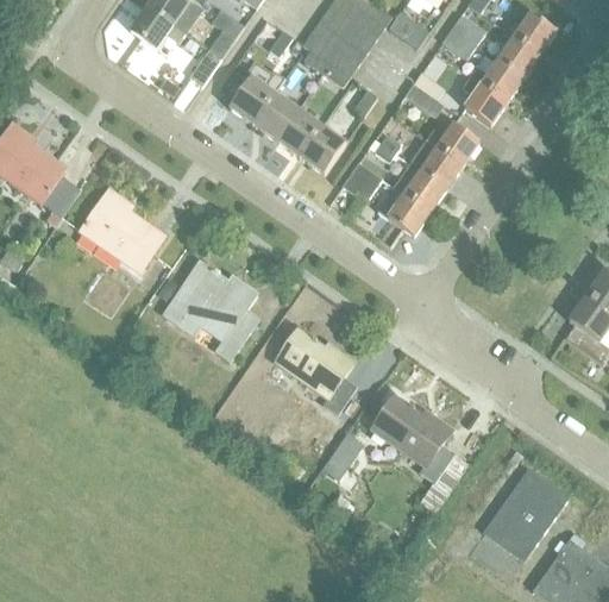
[(150,0),(146,6),(184,32),(200,8),(188,0),(150,0)]
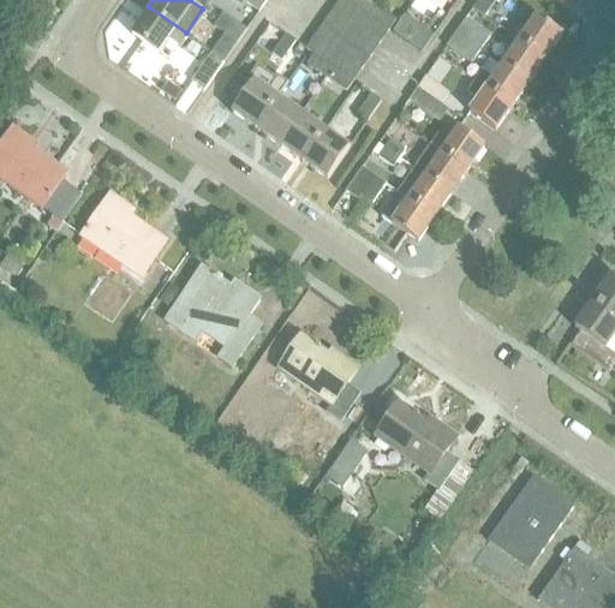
[(336,0),(305,45),(314,49),(333,64),(353,77),(388,27),(369,12),(353,0),(336,0)]
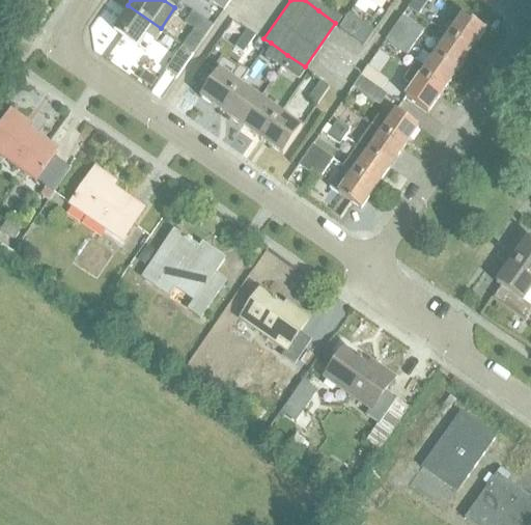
[(305,0),(318,10),(326,0),(305,0)]
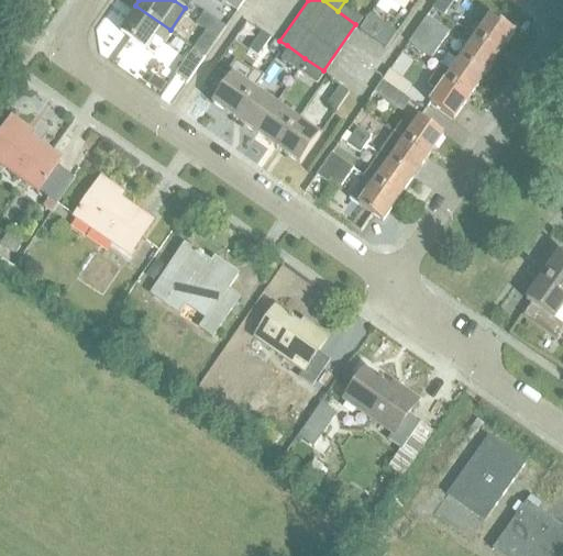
[(363,13),(345,0),(338,11),(355,24),(363,13)]
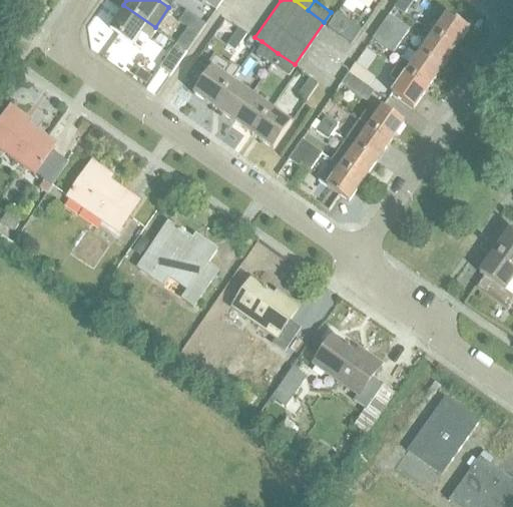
[(397,0),(395,3),(405,10),(411,0),(397,0)]
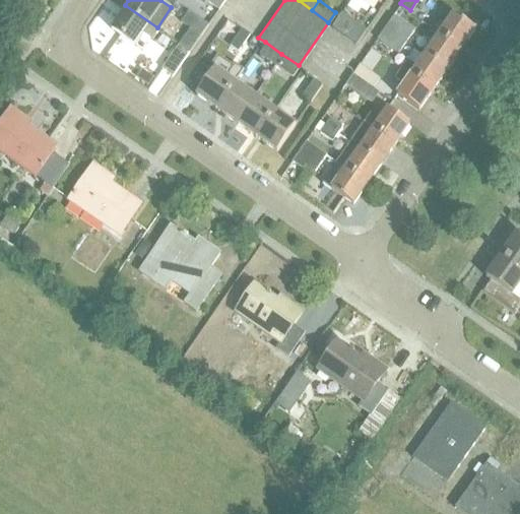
[(157,27),(125,5),(111,25),(133,41),(140,29),(150,37),(157,27)]
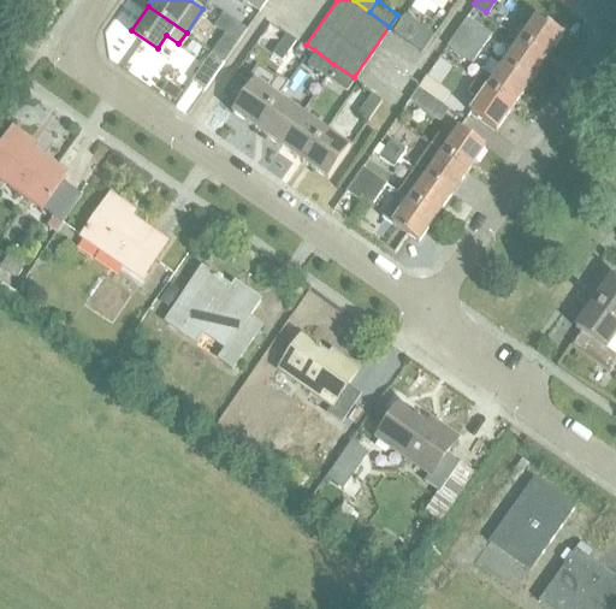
[(225,30),(211,49),(224,59),(247,25),(223,10),(214,22),(225,30)]
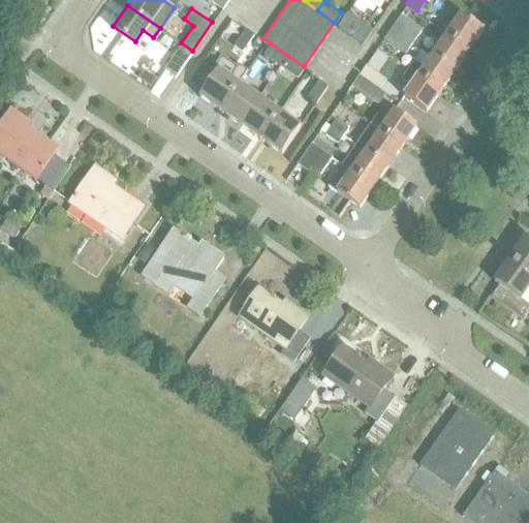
[(442,18),(437,24),(468,45),(483,26),(459,9),(449,23),(442,18)]
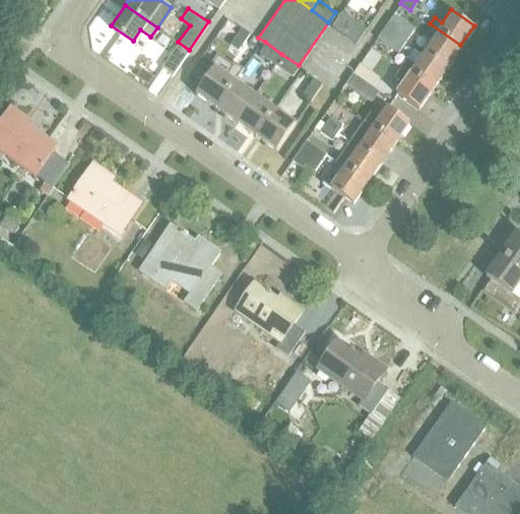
[(393,12),(385,23),(406,38),(414,26),(393,12)]
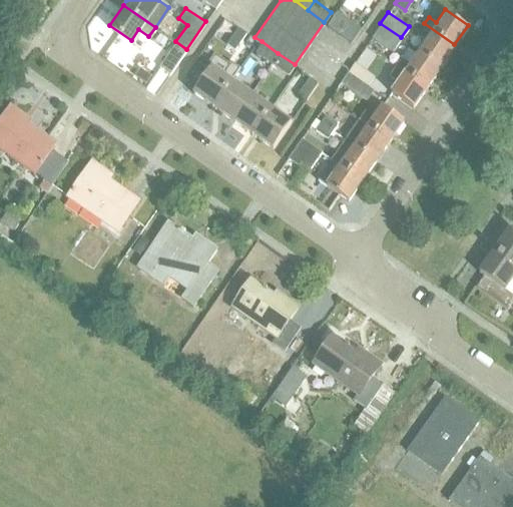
[(339,32),(348,38),(359,21),(351,15),(339,32)]
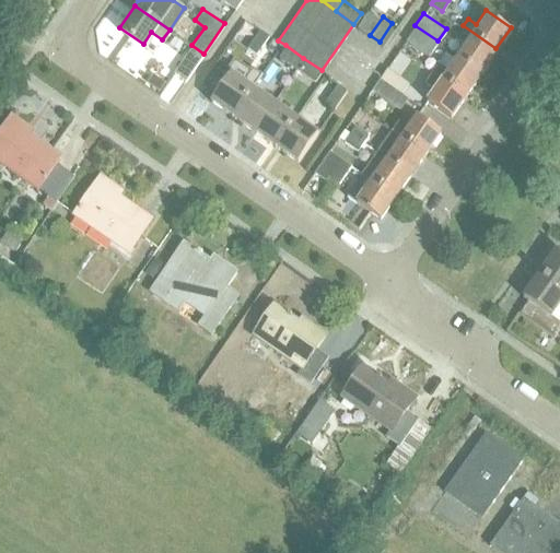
[(438,40),(415,25),(406,38),(429,54),(438,40)]
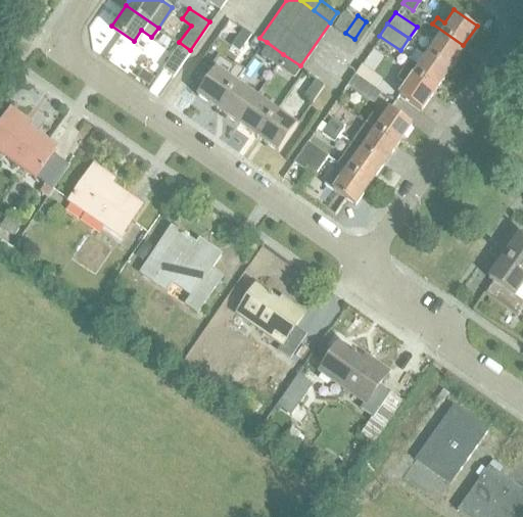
[(433,39),(426,50),(448,66),(463,45),(432,24),(425,34),(433,39)]
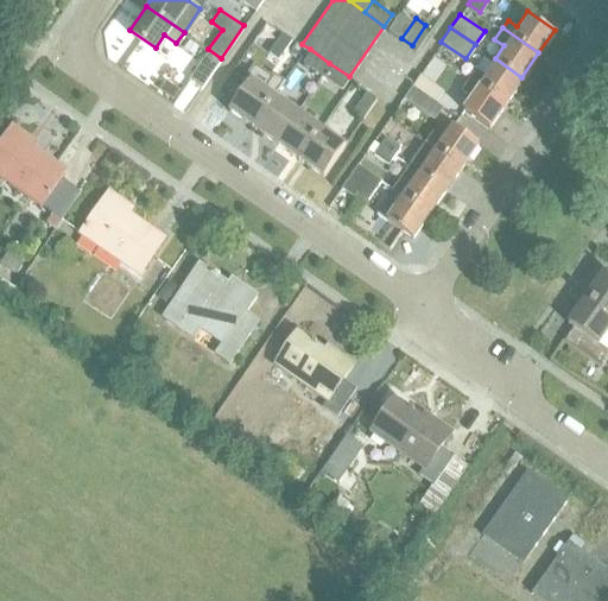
[(268,49),(278,56),(292,37),(282,30),(268,49)]
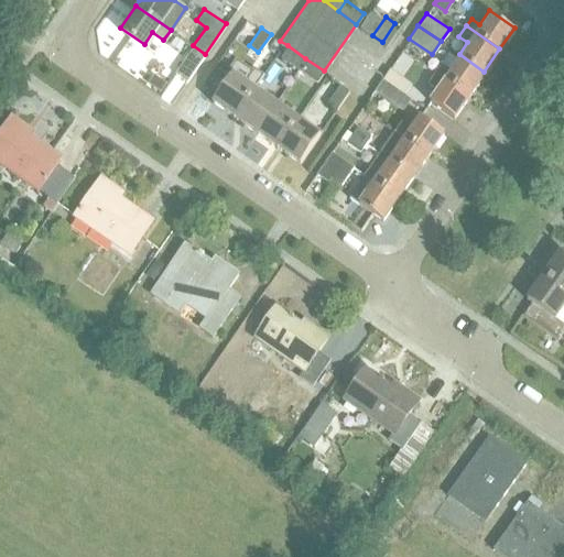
[(408,43),(397,61),(415,72),(426,55),(408,43)]
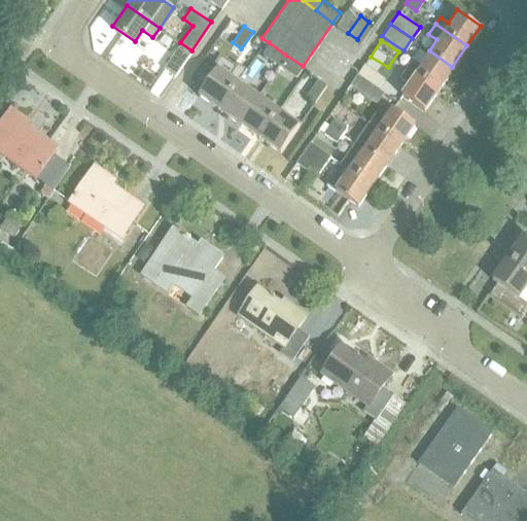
[(191,50),(180,42),(164,66),(175,74),(191,50)]
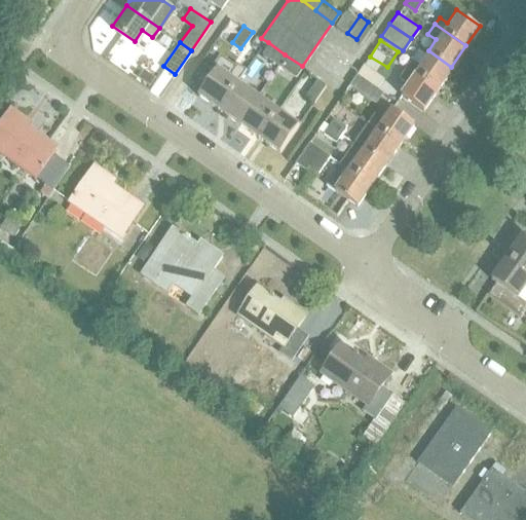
[(263,50),(279,62),(285,54),(268,42),(263,50)]
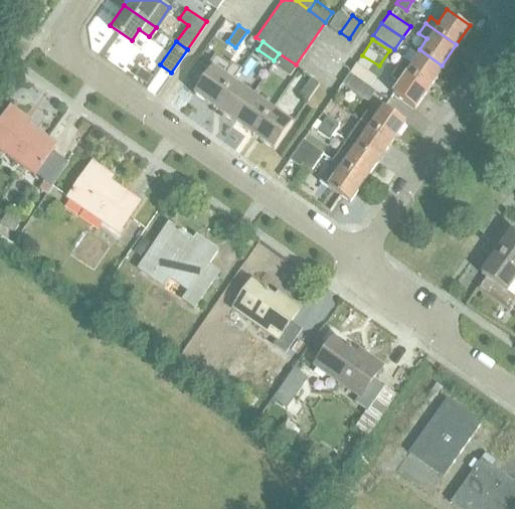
[(404,53),(397,63),(428,85),(442,65),(419,49),(412,59),(404,53)]
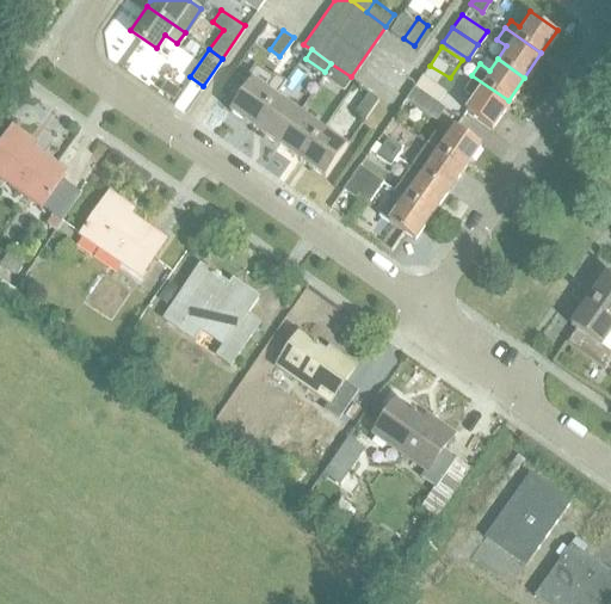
[(331,63),(325,72),(345,86),(351,76),(331,63)]
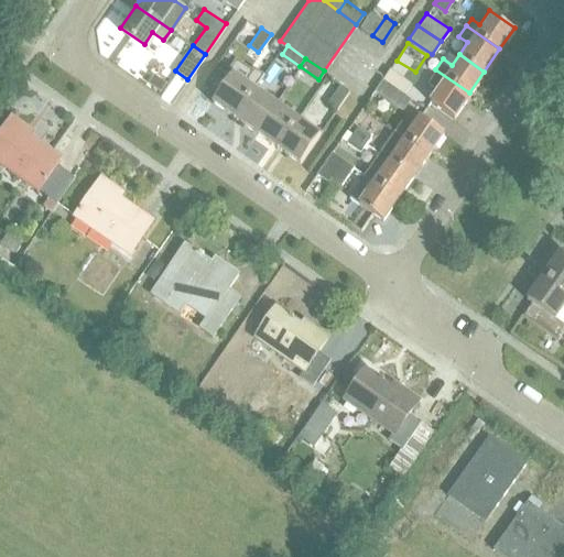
[(232,71),(212,99),(234,115),(255,86),(264,72),(255,65),(245,78),(232,71)]
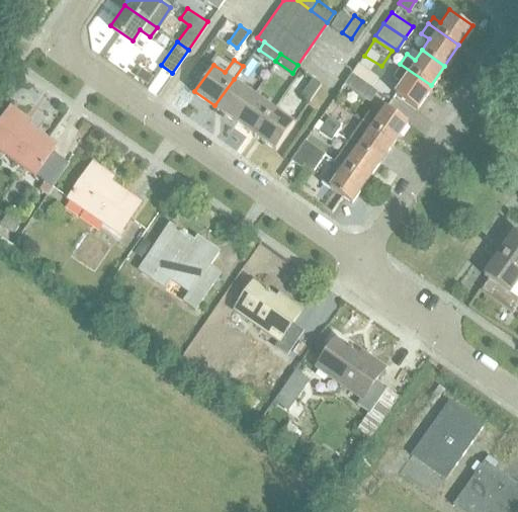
[(358,61),(351,71),(371,85),(377,75),(358,61)]
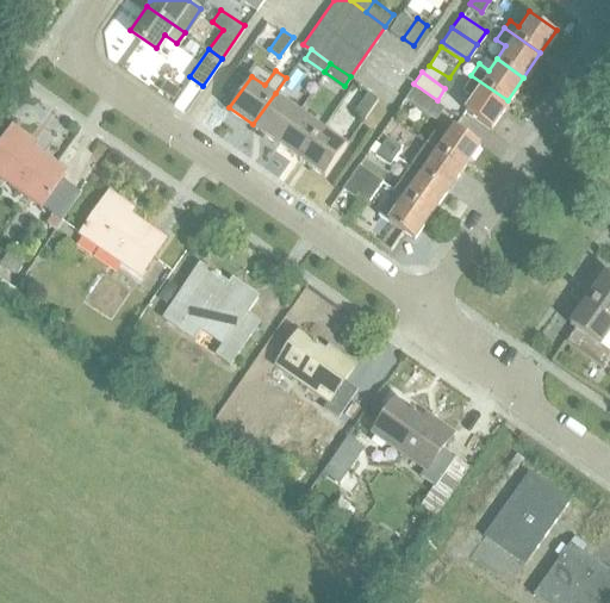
[(508,100),(471,75),(464,85),(473,92),(465,106),(491,124),(508,100)]
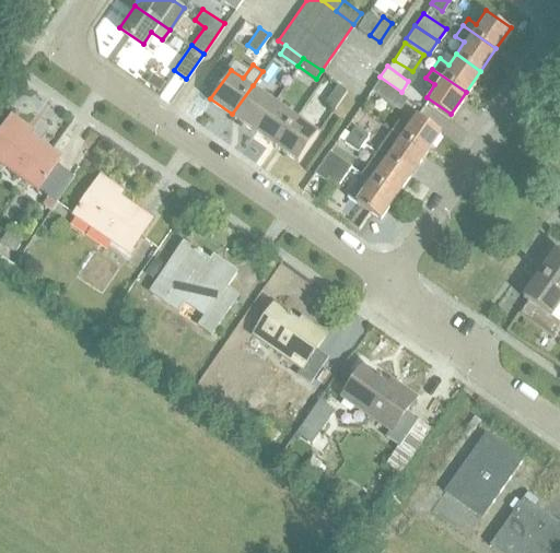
[(401,92),(380,77),(372,87),(394,103),(401,92)]
